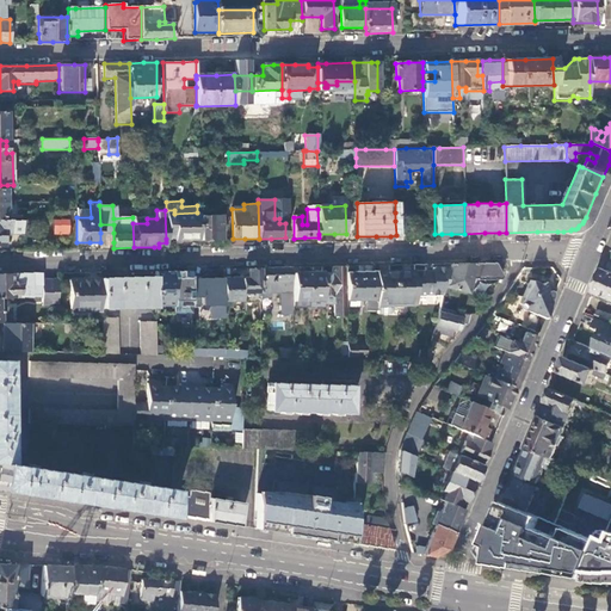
[(166,210),(165,210),(166,239),(176,239),(176,241),(183,240),(199,240),(198,216),(198,213),(197,213),(174,214),(174,210),(166,210)]
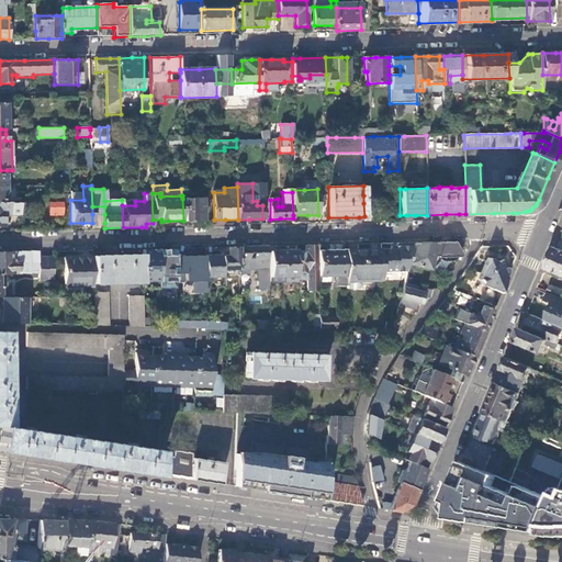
[(202,198),(182,199),(183,221),(190,221),(193,221),(203,220),(202,198)]
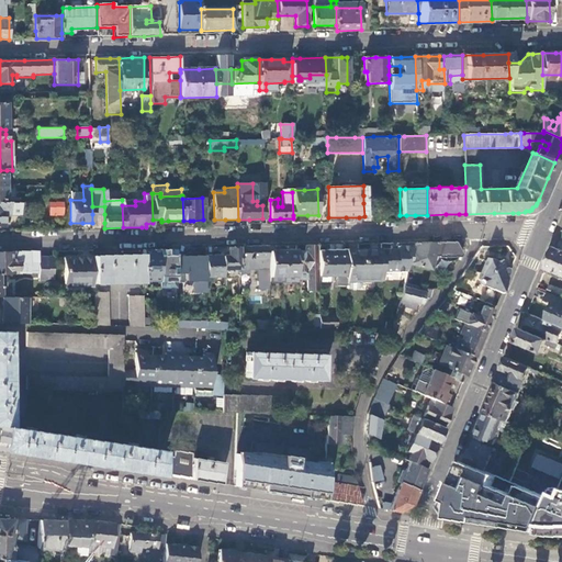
[(63,202),(51,202),(51,214),(63,214),(63,202)]
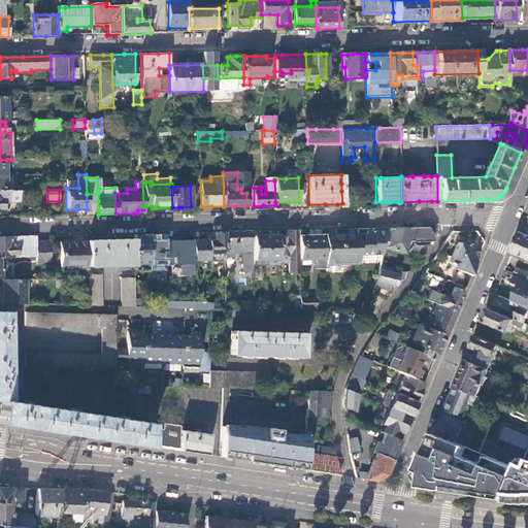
[(9,191),(7,191),(0,191),(0,212),(4,213),(4,202),(9,202),(9,191)]
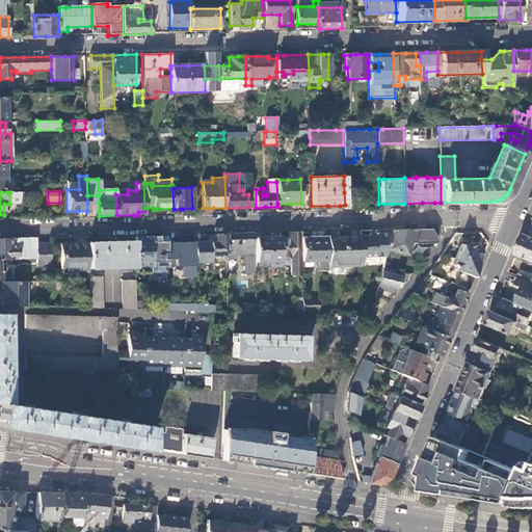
[(391,230),(387,249),(407,255),(410,243),(435,242),(436,240),(429,229),(401,230),(391,230)]
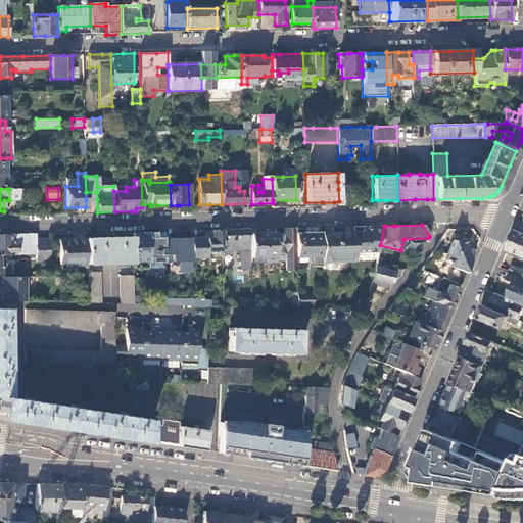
[(354,253),(378,253),(380,245),(384,226),(373,226),(368,226),(368,232),(353,232),(354,253)]
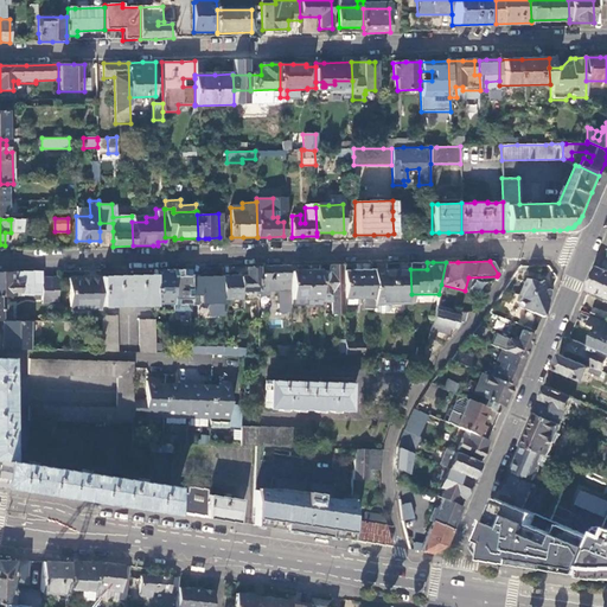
[(328,314),(343,314),(343,299),(343,272),(343,264),(333,264),(328,264),(328,272),(319,272),(319,298),(319,301),(328,301),(328,314)]
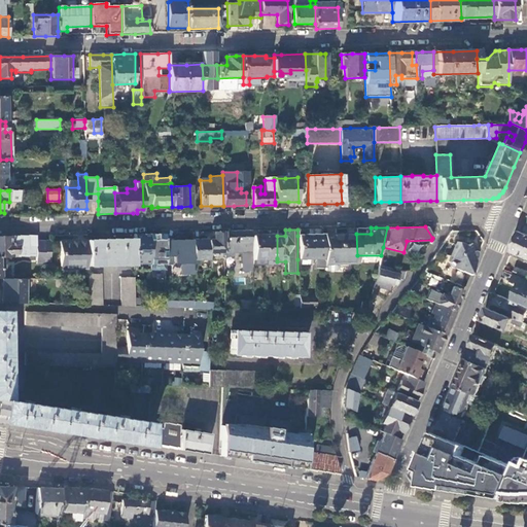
[(251,236),(250,231),(237,231),(222,232),(223,257),(230,256),(230,252),(251,252),(251,236)]
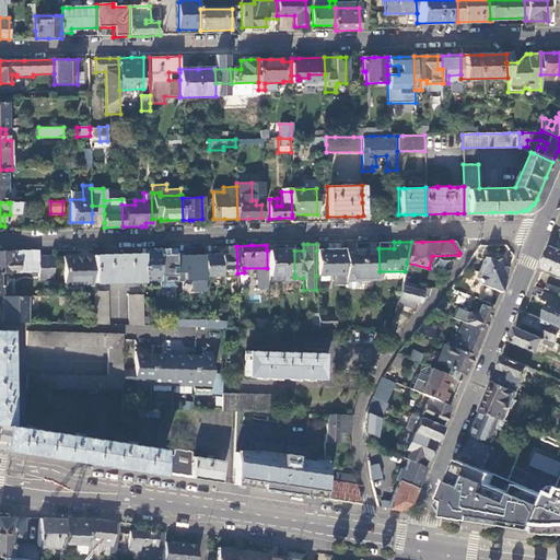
[(237,273),(236,246),(224,246),(224,255),(217,255),(203,255),(205,273),(205,276),(228,276),(228,273),(237,273)]
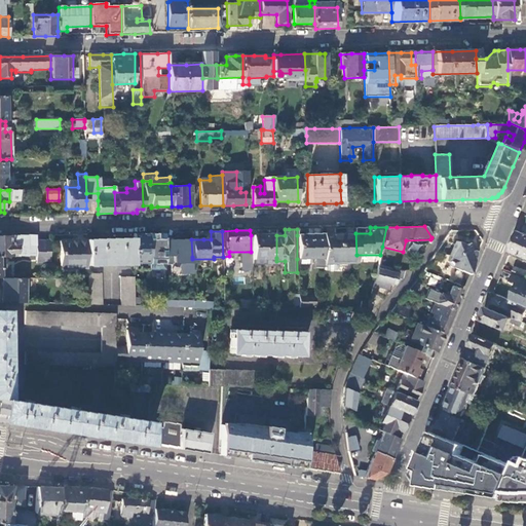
[(163,240),(163,232),(148,233),(133,233),(133,238),(134,259),(155,258),(164,258),(163,240)]
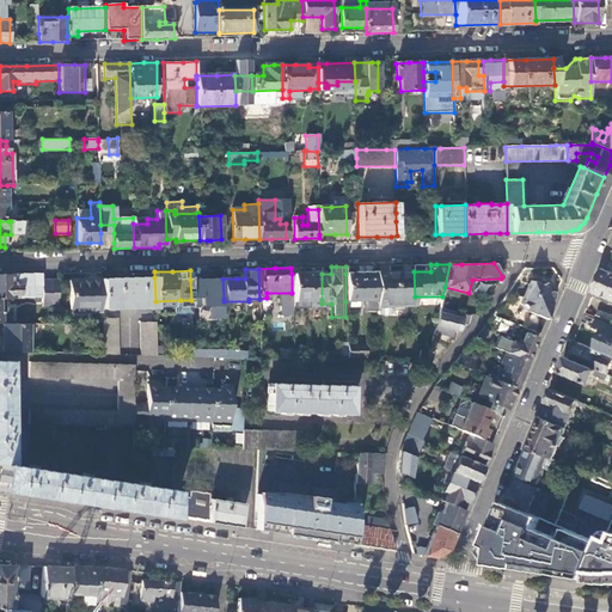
[(611,273),(604,270),(599,280),(594,294),(611,301),(611,273)]
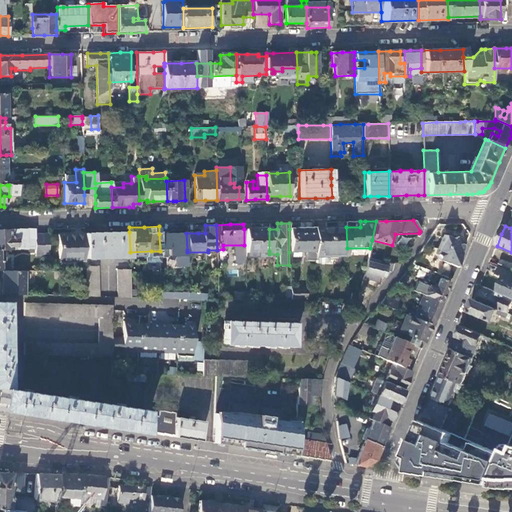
[(347,253),(347,248),(346,227),(328,227),(314,228),(314,251),(314,260),(314,263),(324,262),(327,260),(328,260),(328,254),(347,253)]
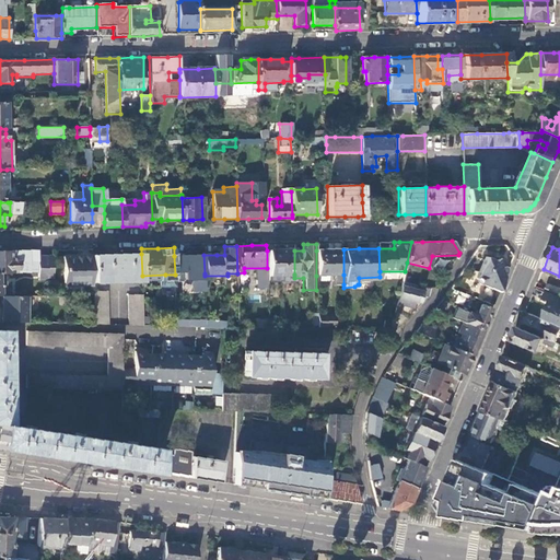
[(343,275),(343,249),(328,249),(316,251),(316,276),(331,275),(343,275)]
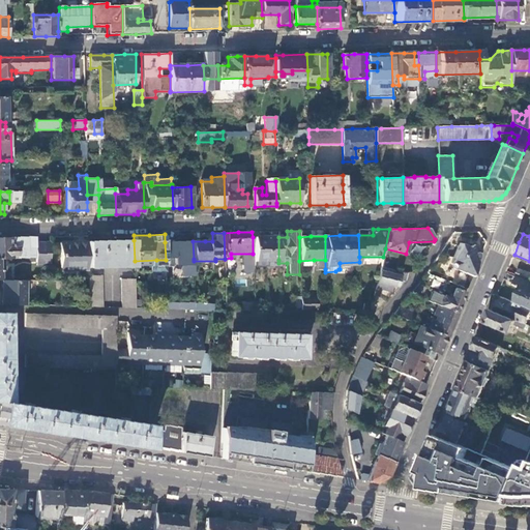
[(36,242),(35,237),(0,238),(0,258),(5,259),(36,258),(36,242)]
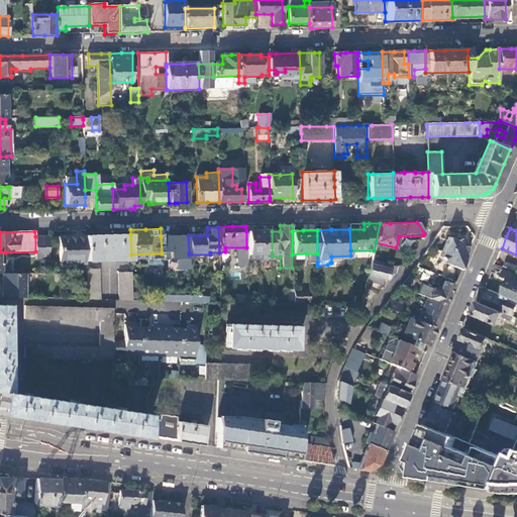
[(260,260),(260,253),(259,231),(252,231),(246,231),(246,247),(246,260),(260,260)]
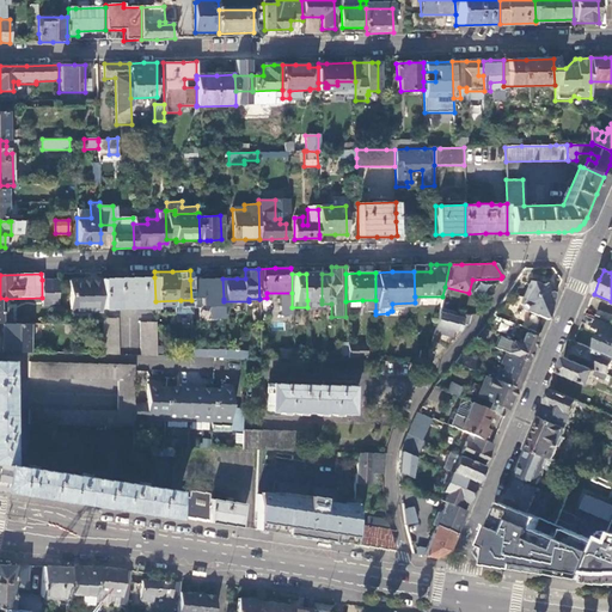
[(322,300),(322,274),(306,274),(307,300),(322,300)]
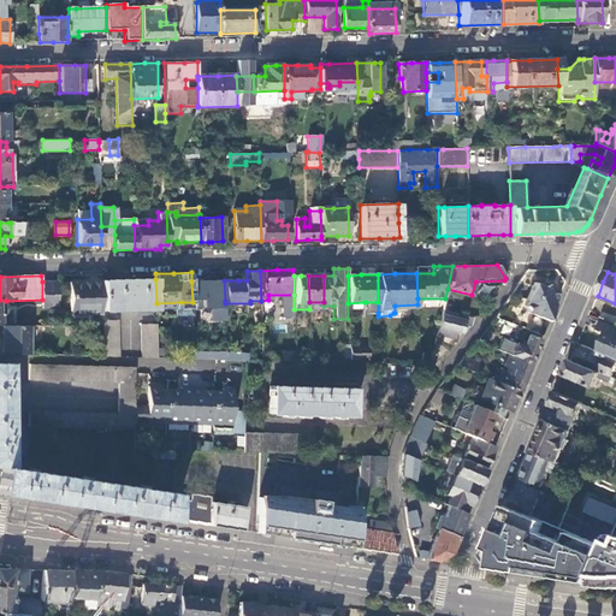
[(157,309),(157,303),(155,279),(129,280),(124,280),(102,280),(102,311),(124,311),(157,309)]
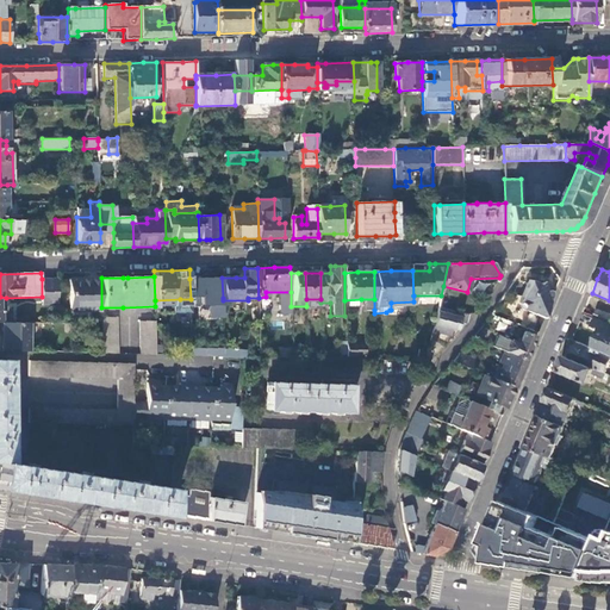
[(101,310),(101,307),(101,278),(86,278),(70,279),(70,307),(83,307),(83,310),(101,310)]
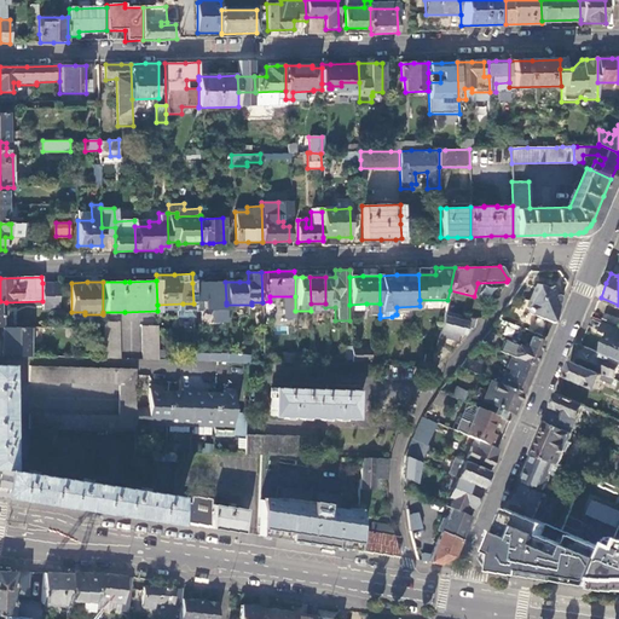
[(61,310),(59,283),(42,283),(42,301),(42,311),(61,310)]
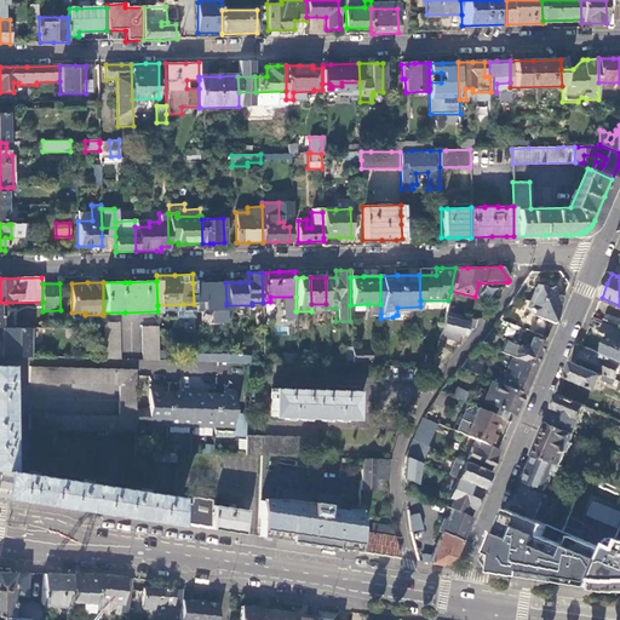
[(218,313),(217,303),(217,283),(204,283),(193,283),(194,304),(194,316),(205,316),(205,313),(218,313)]
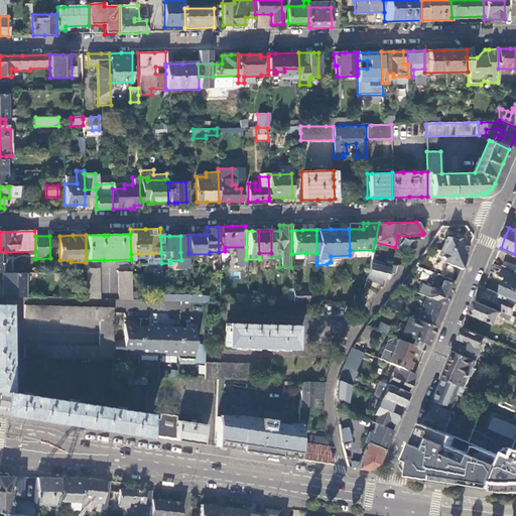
[(463,261),(469,247),(465,246),(463,239),(455,241),(446,237),(438,255),(440,262),(460,269),(463,261)]
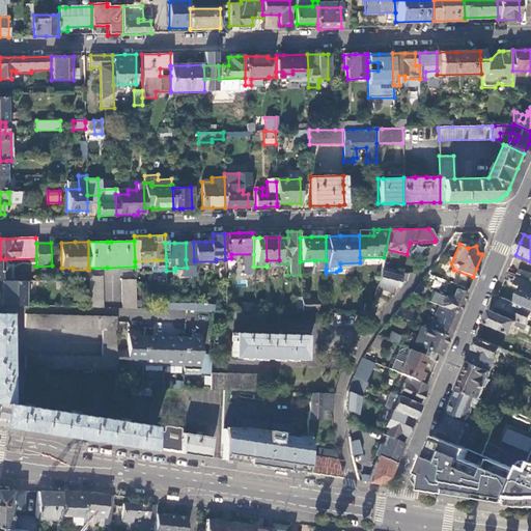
[(0,280),(1,281),(9,281),(9,266),(5,266),(5,259),(0,258),(0,280)]
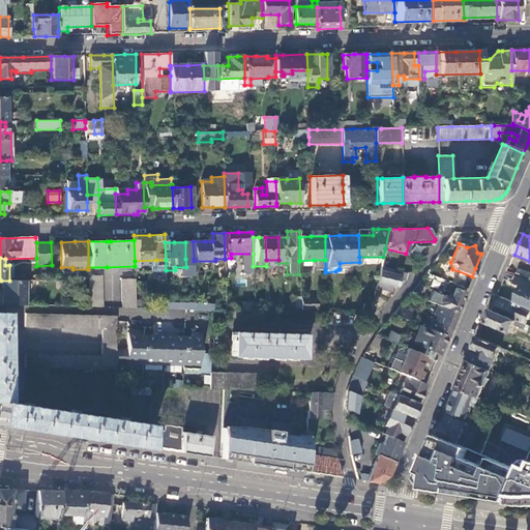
[(166,270),(166,260),(156,260),(156,275),(166,275),(166,270)]
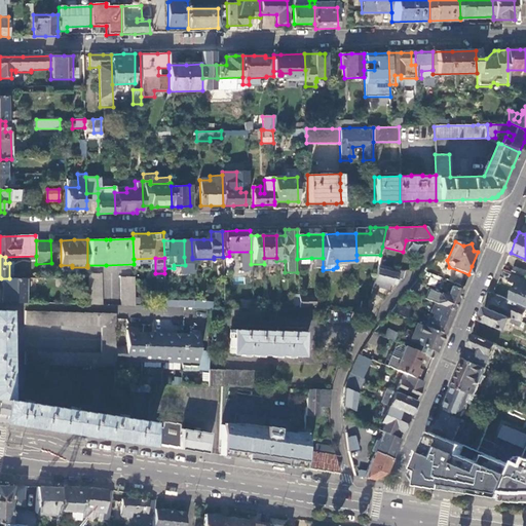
[(323,258),(311,258),(311,268),(323,267),(323,258)]
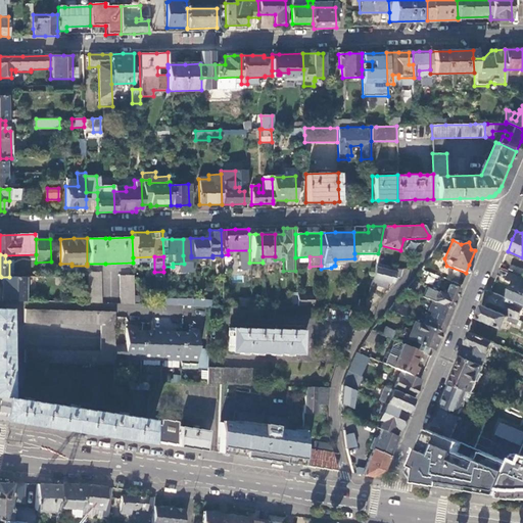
[(401,269),(376,263),(370,284),(386,288),(388,282),(391,282),(392,277),(399,279),(401,269)]
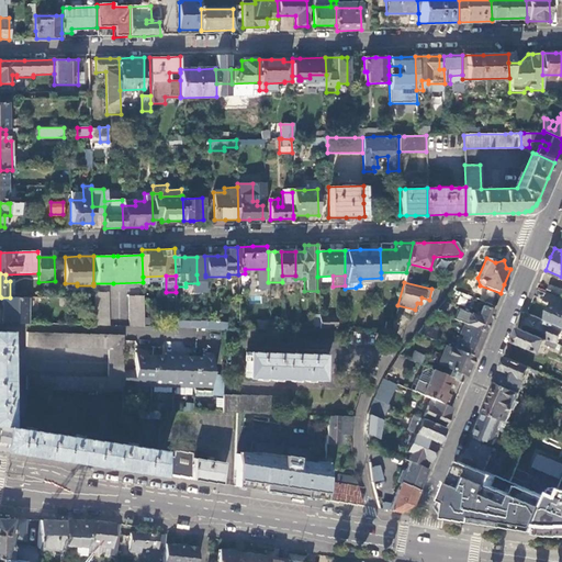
[(548,293),(558,298),(561,290),(550,287),(548,293)]
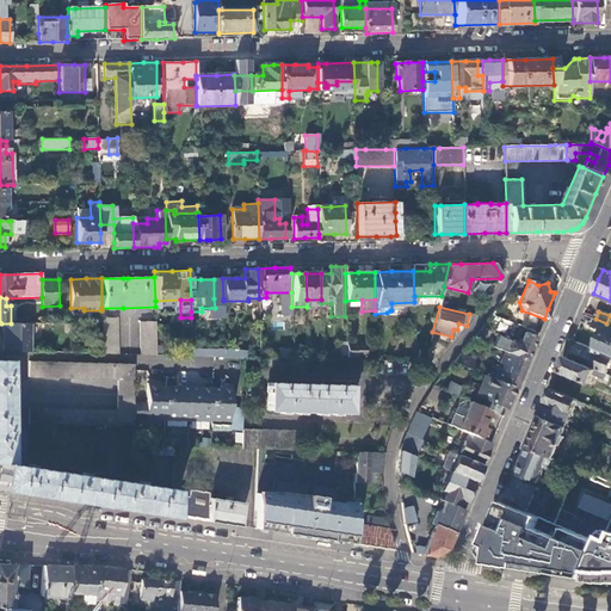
[(103,355),(118,355),(118,318),(103,318),(103,355)]
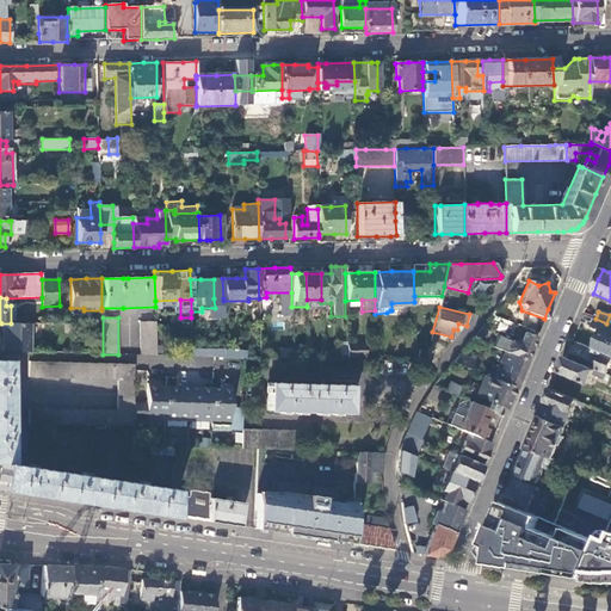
[(610,325),(606,323),(596,319),(592,327),(600,331),(593,350),(610,357),(610,325)]
